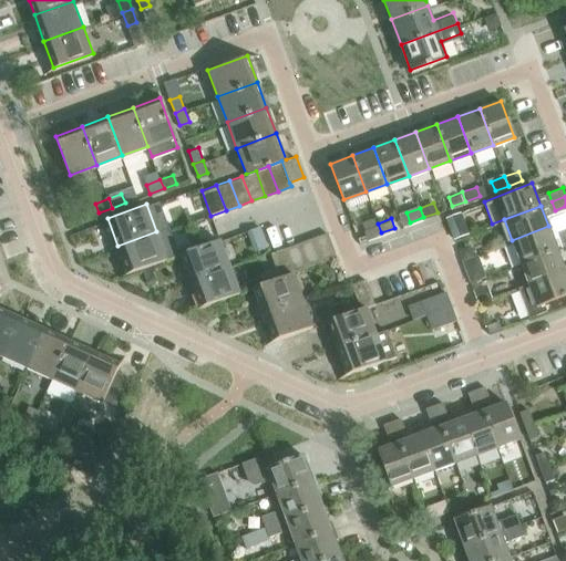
[(368,238),(381,232),(378,224),(364,229),(368,238)]
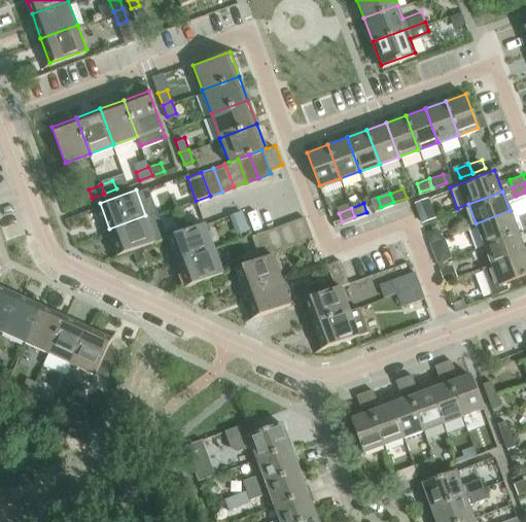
[(483,243),(517,231),(510,210),(476,223),(483,243)]
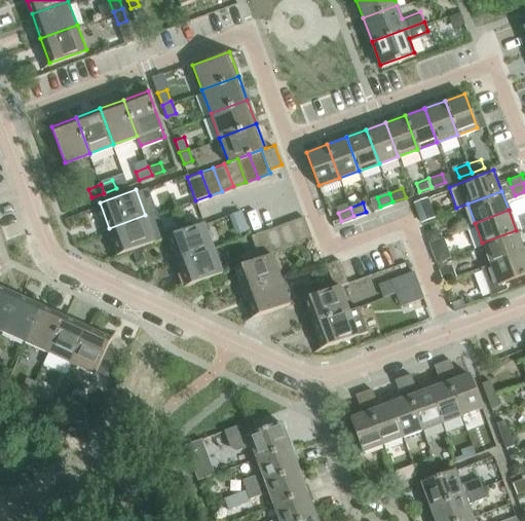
[(145,215),(109,228),(118,253),(154,239),(145,215)]
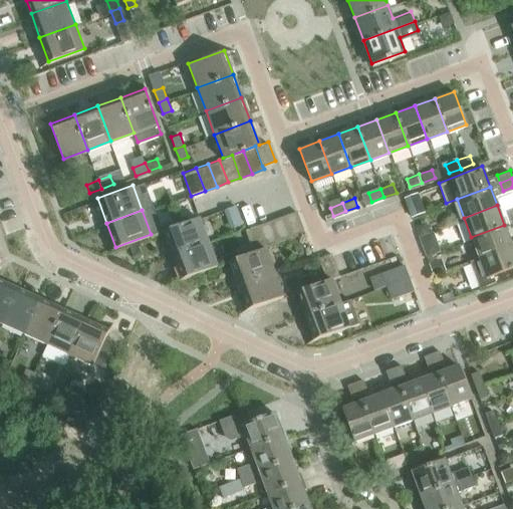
[(295,210),(283,214),(291,237),(303,233),(295,210)]
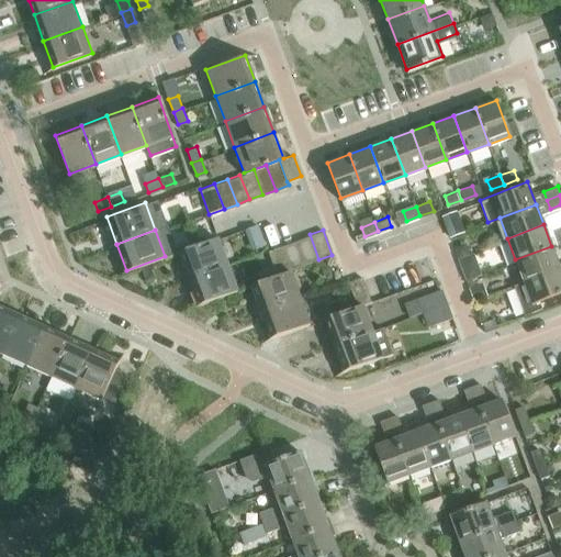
[(295,240),(304,265),(318,259),(310,234),(295,240)]
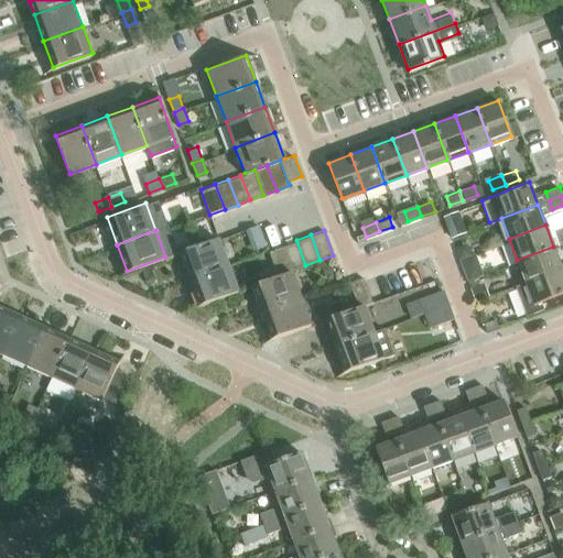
[(180,251),(190,277),(228,263),(218,237),(180,251)]
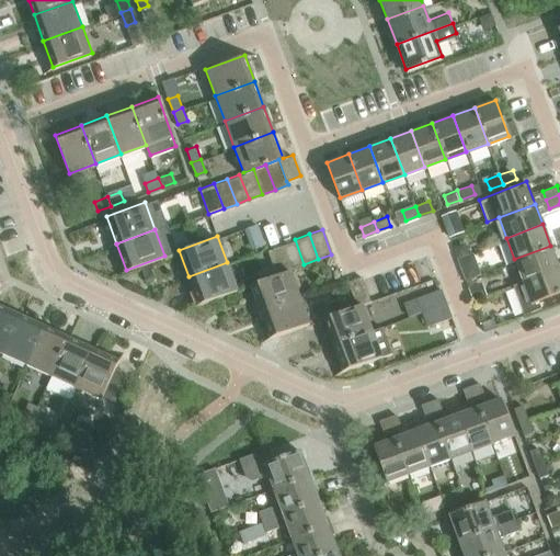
[(295,239),(282,244),(290,269),(304,264),(295,239)]
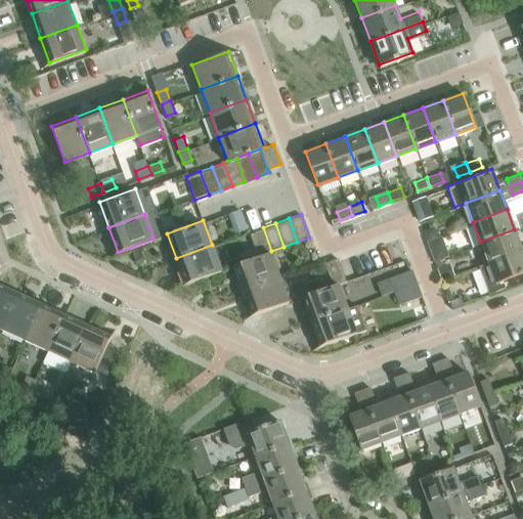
[(258,256),(270,252),(271,251),(263,227),(250,232),(258,256)]
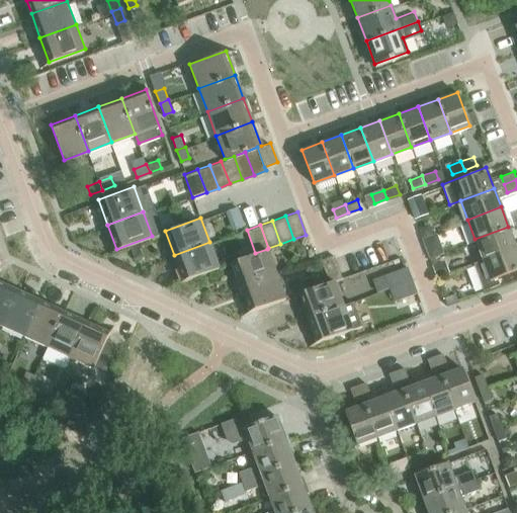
[(482,258),(515,246),(508,227),(475,239),(482,258)]
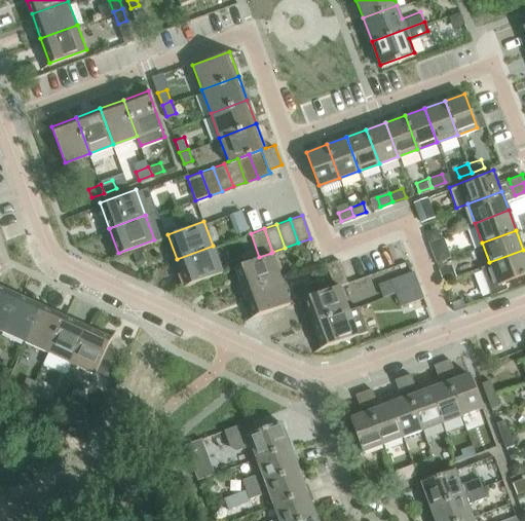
[(433,240),(438,256),(451,252),(445,236),(433,240)]
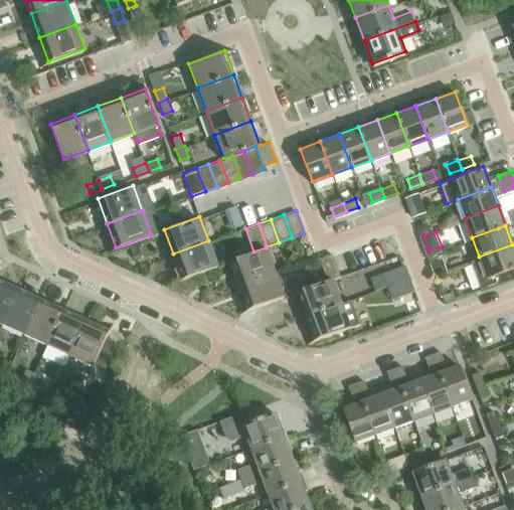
[(208,240),(173,253),(182,278),(217,265),(208,240)]
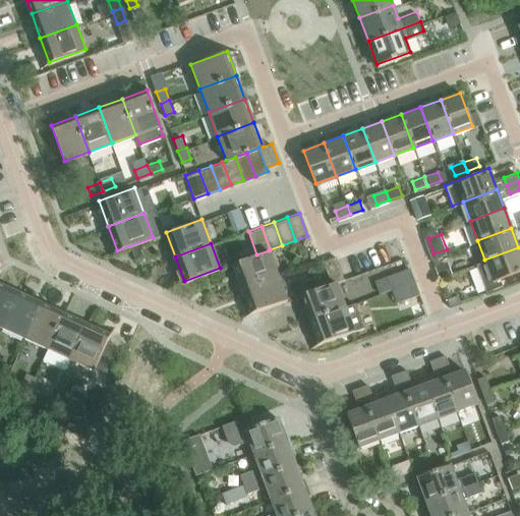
[(519,269),(519,252),(518,247),(484,260),(475,264),(484,290),(502,284),(499,278),(519,269)]
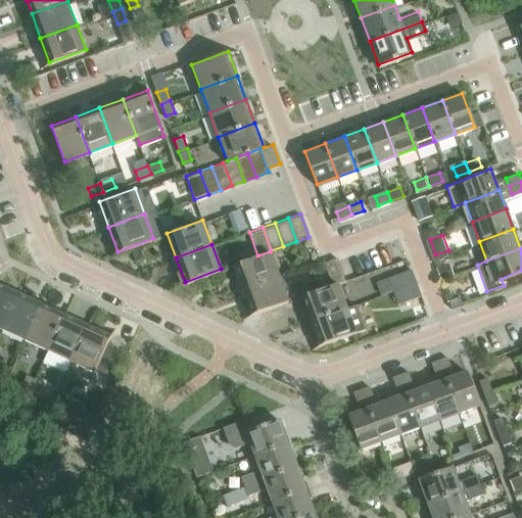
[(270,251),(257,255),(233,265),(242,289),(279,276),(270,251)]
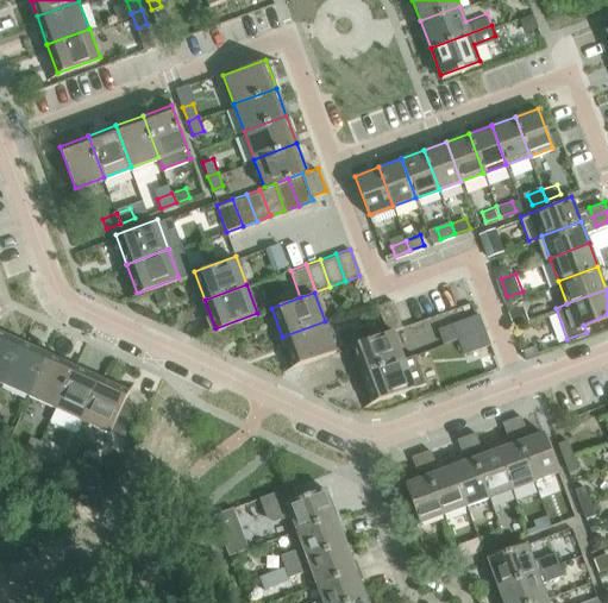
[(392,299),(376,305),(386,331),(393,328),(402,325),(392,299)]
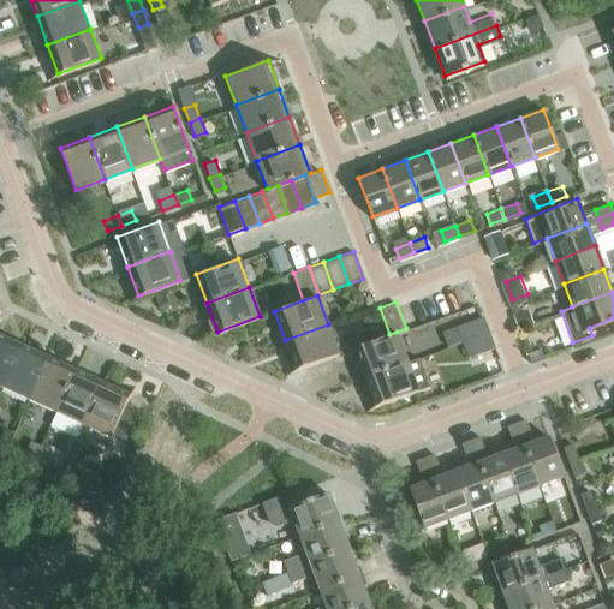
[(457,324),(463,340),(489,330),(483,315),(457,324)]
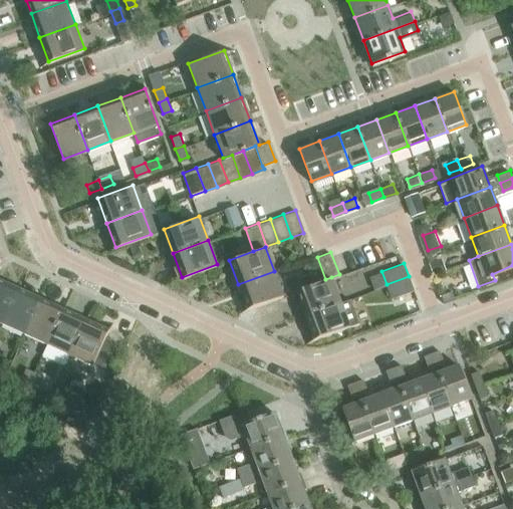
[(274,271),(238,284),(247,308),(283,295),(274,271)]
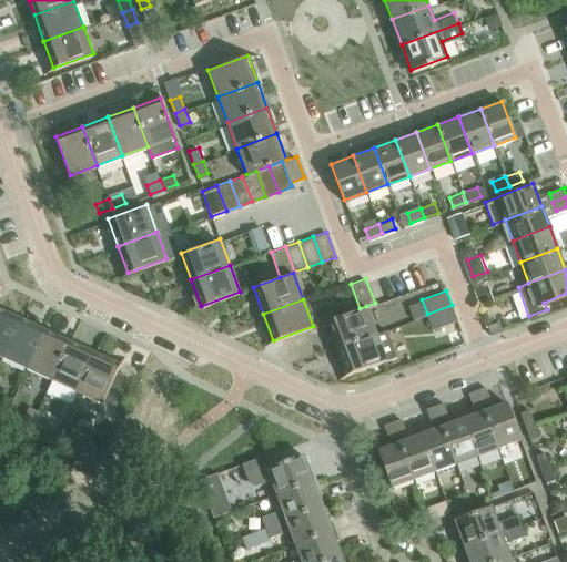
[(452,305),(427,314),(433,328),(457,318),(452,305)]
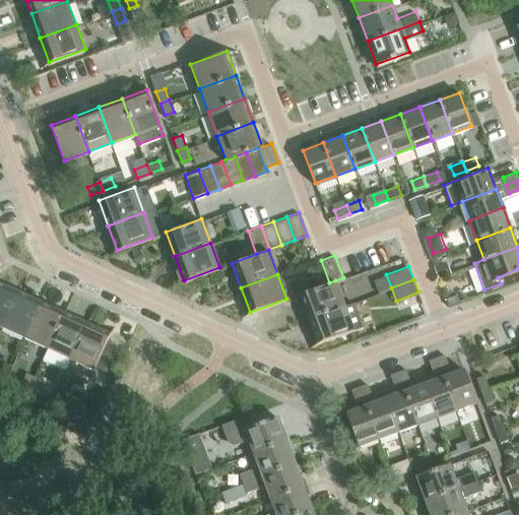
[(0,324),(2,325),(18,290),(0,280),(0,324)]
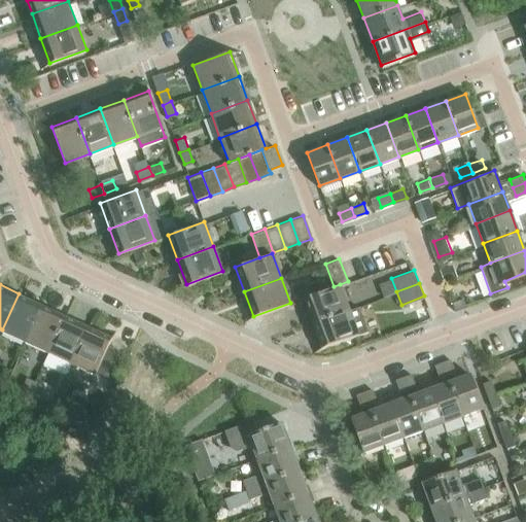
[(303,298),(312,322),(349,309),(340,284),(334,286),(303,298)]
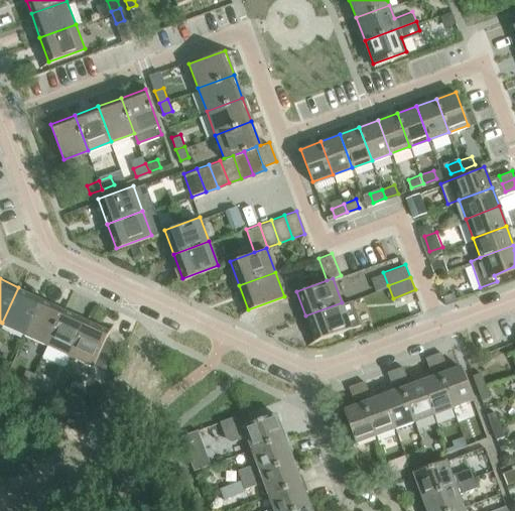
[(2,323),(25,334),(41,298),(18,287),(2,323)]
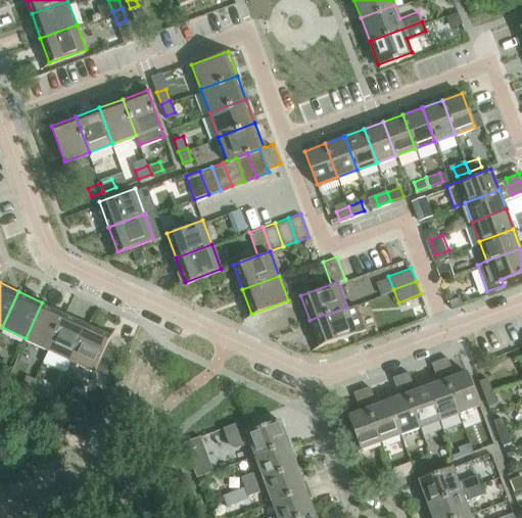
[(26,338),(47,348),(64,313),(42,302),(26,338)]
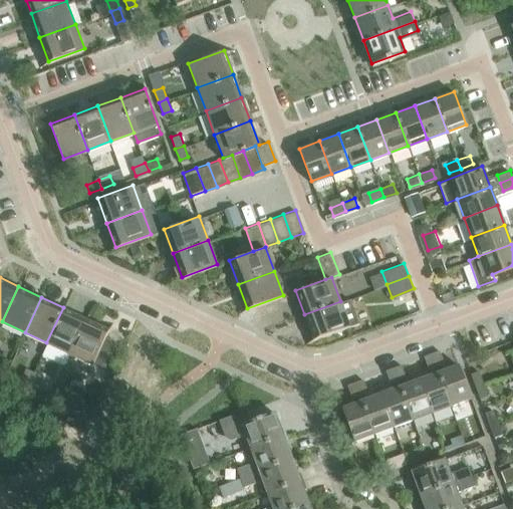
[(348,324),(340,301),(304,314),(313,337),(348,324)]
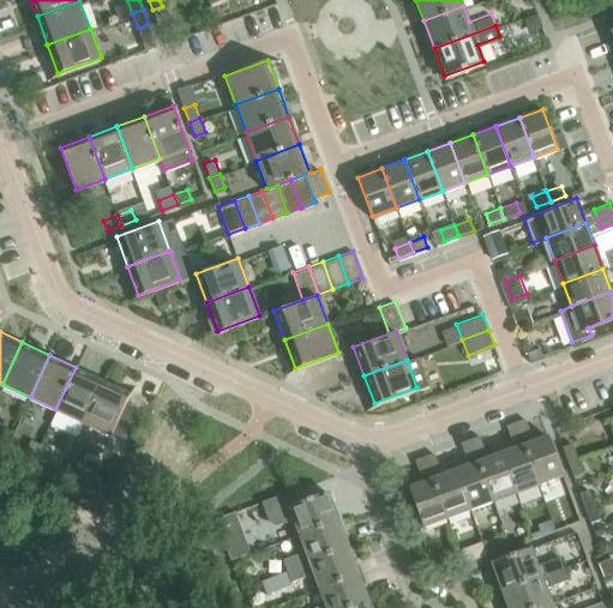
[(55,409),(83,421),(102,379),(76,367),(55,409)]
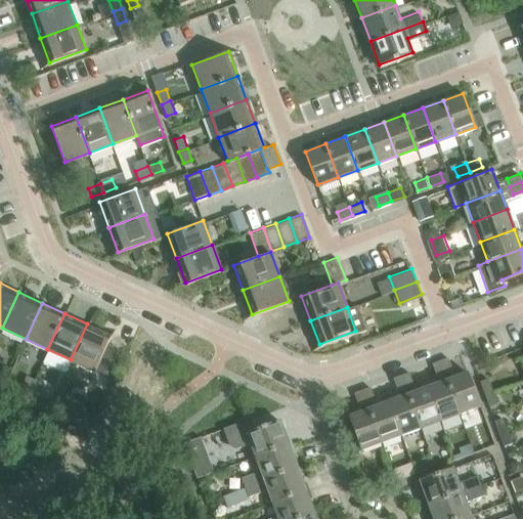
[(87,323),(71,359),(94,371),(97,363),(109,369),(119,346),(107,341),(111,335),(87,323)]
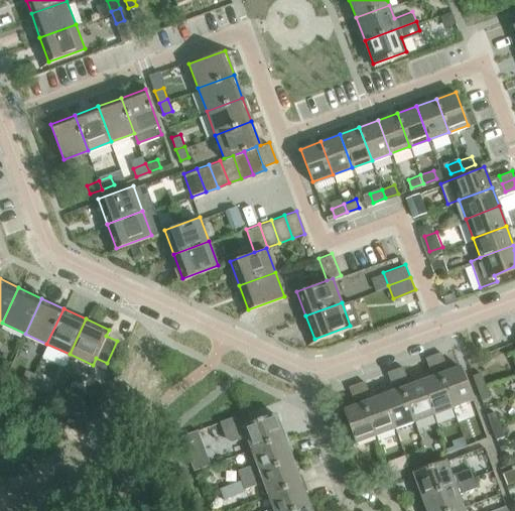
[(441,351),(433,354),(438,366),(446,363),(441,351)]
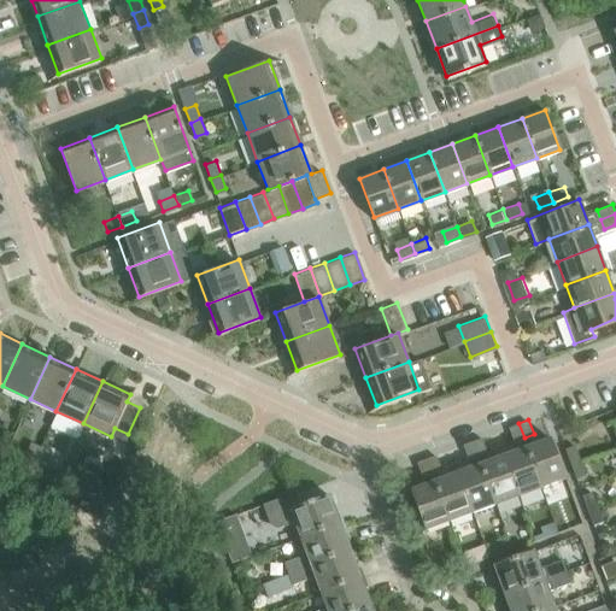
[(515,441),(524,438),(518,423),(509,426),(515,441)]
